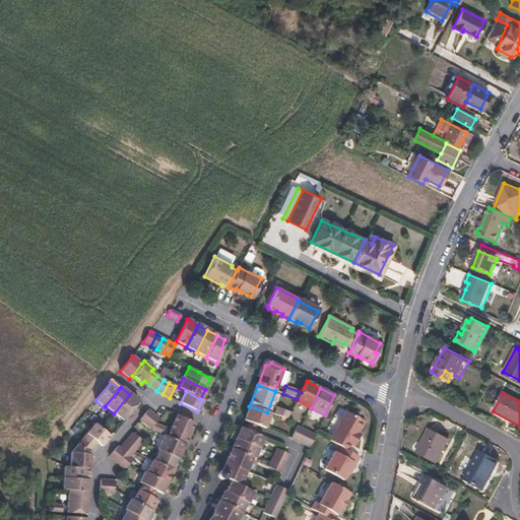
[(138,402),(129,394),(114,413),(122,421),(138,402)]
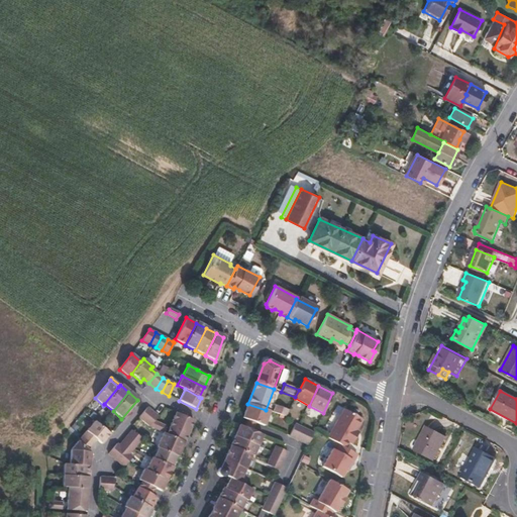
[(266,410),(247,404),(242,419),(264,426),(270,412),(266,410)]
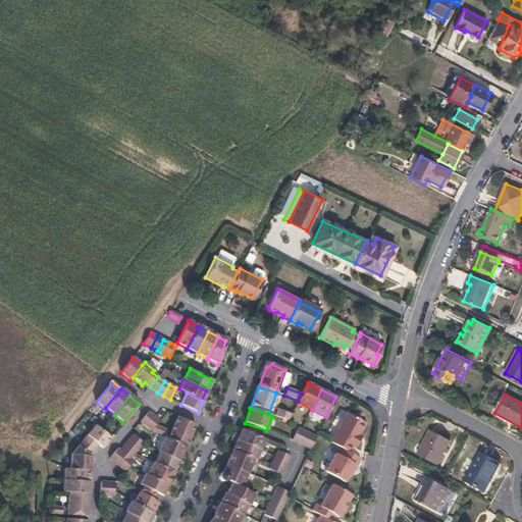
[(292,414),(277,409),(274,417),(288,421),(292,414)]
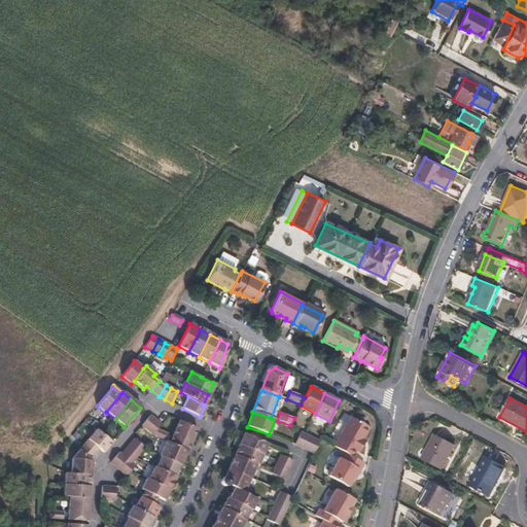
[(155,420),(149,416),(141,426),(146,430),(155,420)]
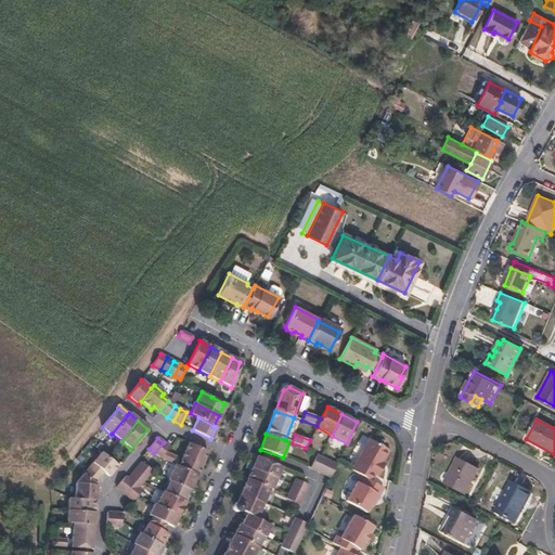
[(389,450),(371,439),(352,470),(365,478),(372,481),(375,475),(378,476),(384,467),(382,466),(384,463),(383,463),(389,450)]
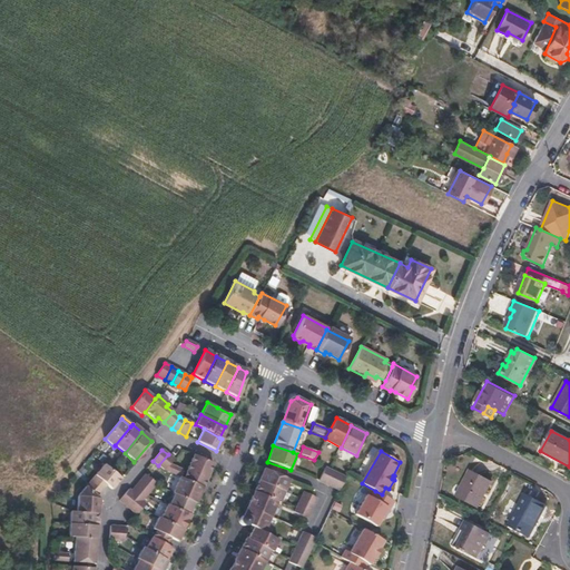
[(174,459),(168,454),(158,465),(164,470),(169,464),(174,459)]
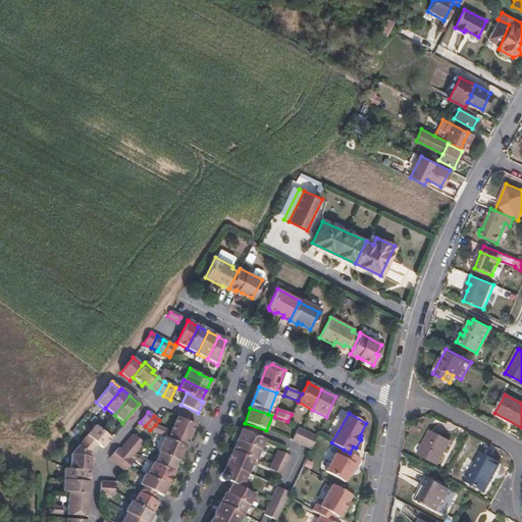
[(194,424),(176,417),(169,432),(187,440),(194,424)]
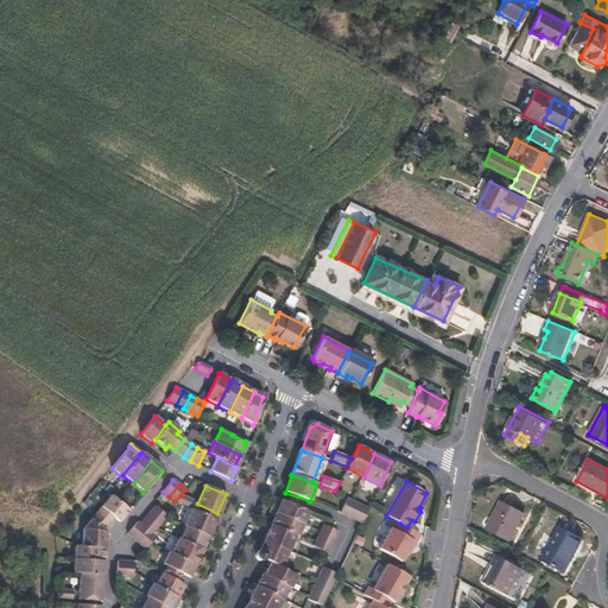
[(195,501),(181,495),(175,501),(190,508),(195,501)]
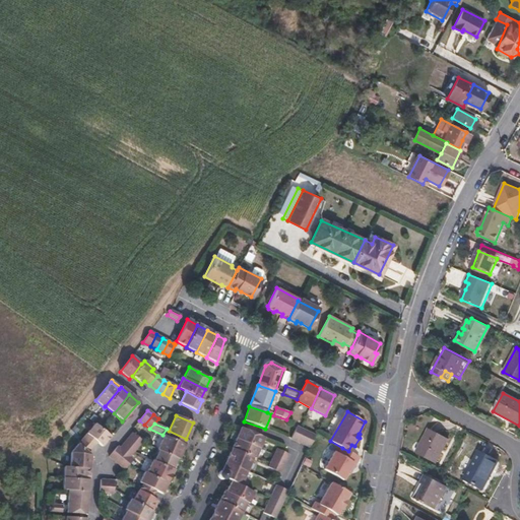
[(101,430),(94,425),(82,440),(91,449),(96,443),(102,447),(109,437),(101,430)]
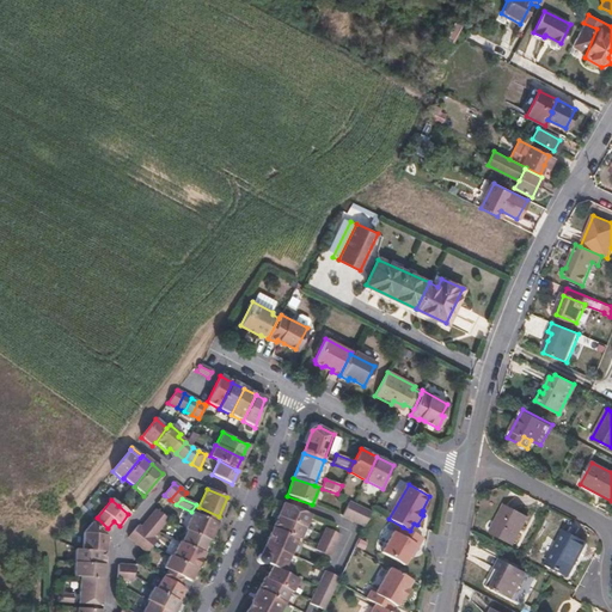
[(353,505),(348,503),(342,516),(349,520),(356,507),(353,505)]
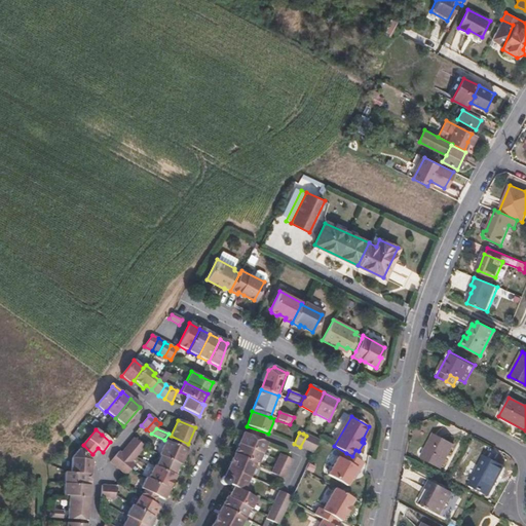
[(452,443),(433,433),(419,457),(440,467),(452,443)]
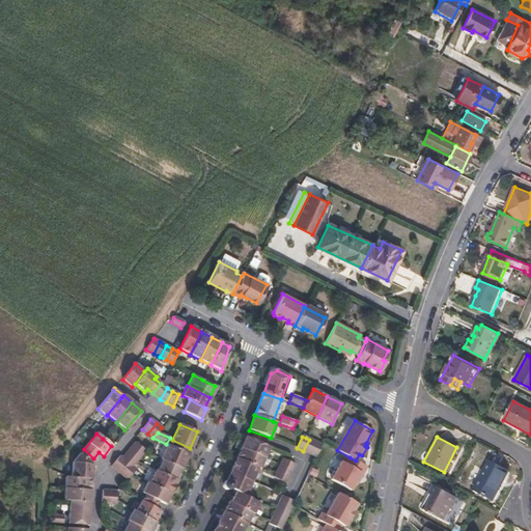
[(246,438),(242,448),(266,458),(271,448),(246,438)]
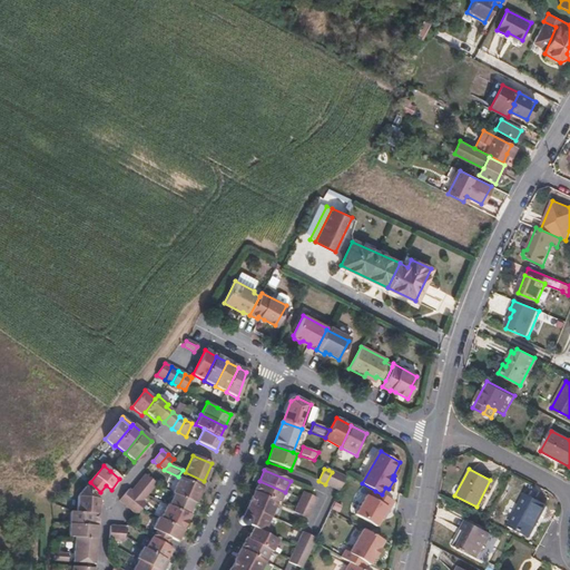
[(185,472),(183,479),(197,485),(202,487),(204,481),(185,472)]
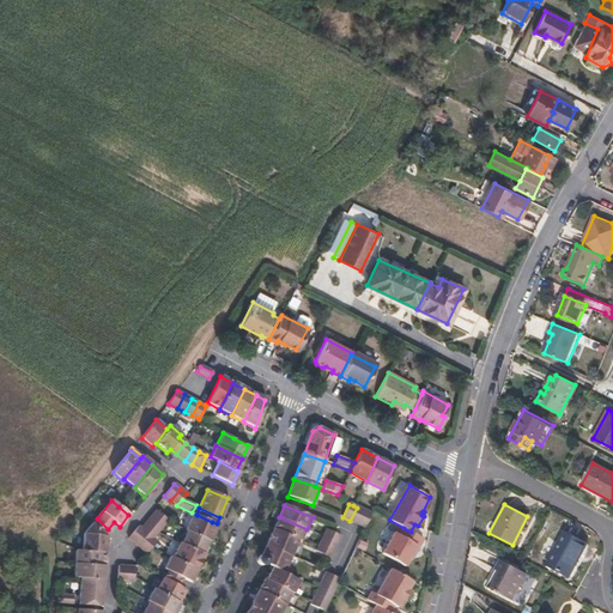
[(364,510),(357,508),(350,521),(357,525),(364,510)]
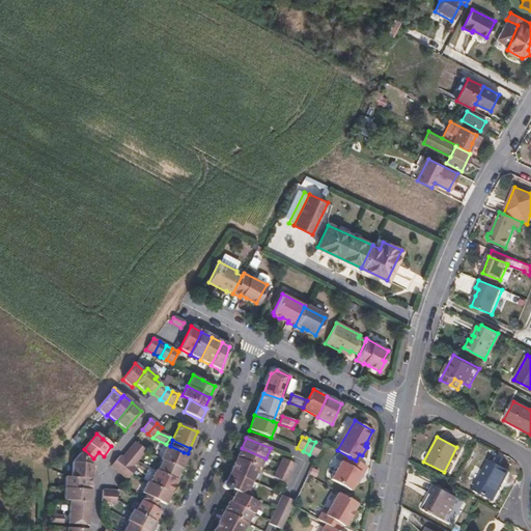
[(322,445),(315,442),(309,454),(316,457),(322,445)]
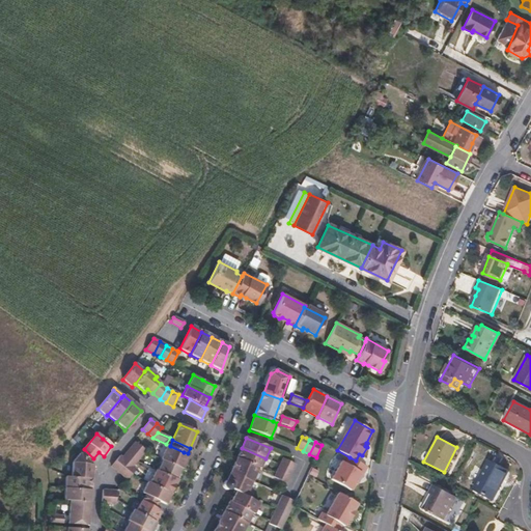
[(135,443),(131,448),(141,456),(145,452),(135,443)]
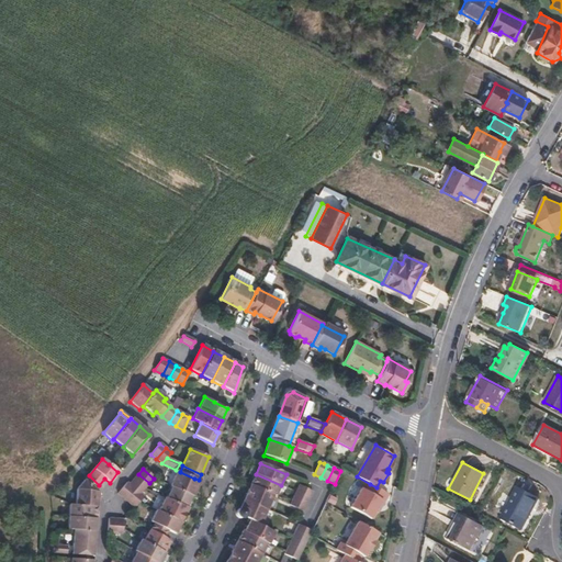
[(180,472),(177,471),(170,486),(171,486),(190,495),(192,496),(197,486),(192,484),(194,479),(180,472)]
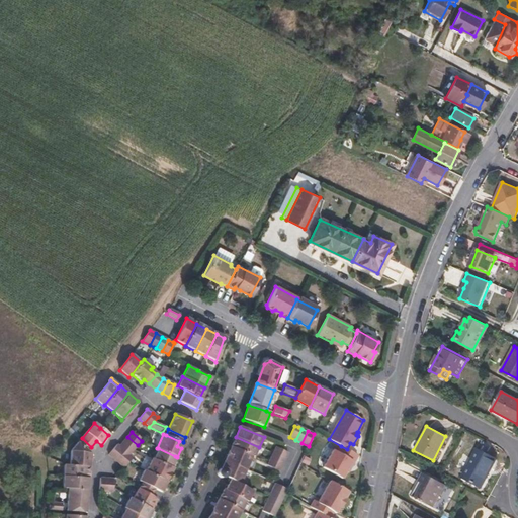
[(127,437),(122,442),(133,450),(138,445),(127,437)]
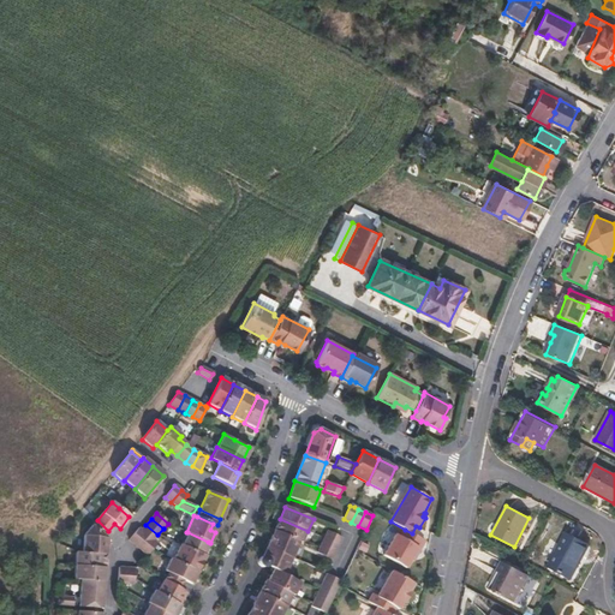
[(308,531),(280,519),(274,531),(300,543),(302,543),(308,531)]
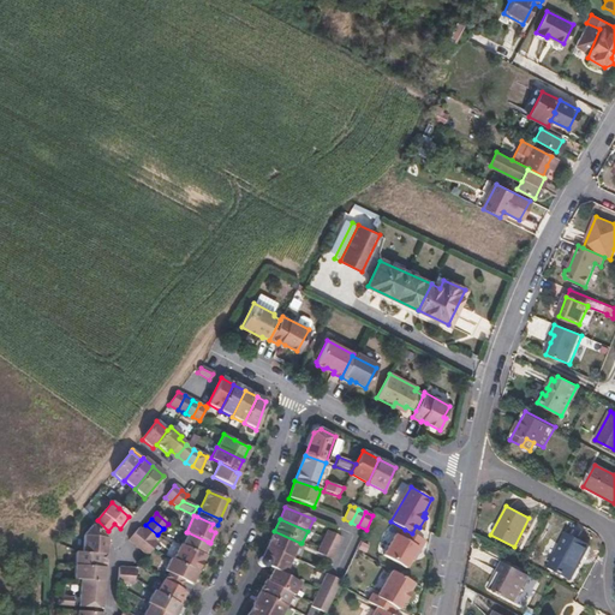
[(97,520),(83,537),(82,553),(106,555),(107,545),(103,545),(103,536),(108,531),(97,520)]
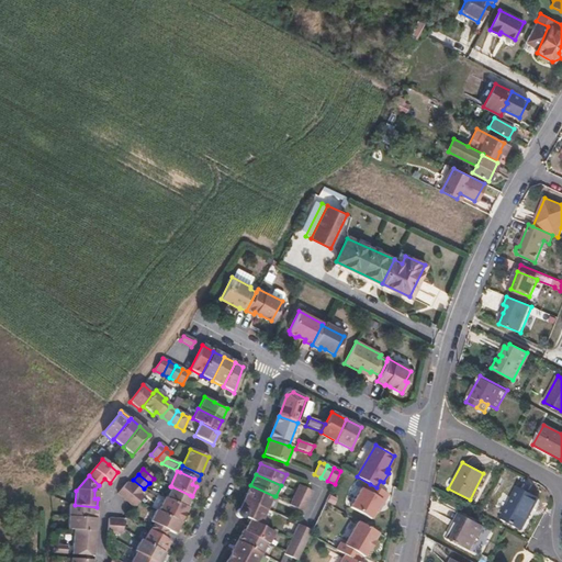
[(133,480),(128,485),(132,487),(137,493),(139,494),(144,489),(133,480)]
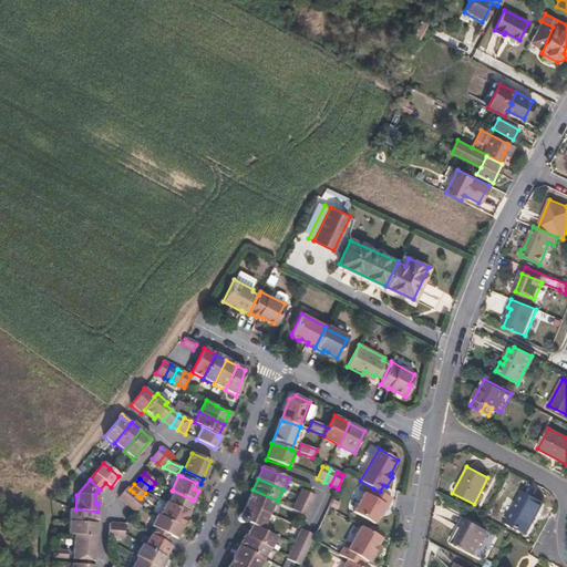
[(130,490),(127,487),(117,498),(123,503),(133,492),(130,490)]
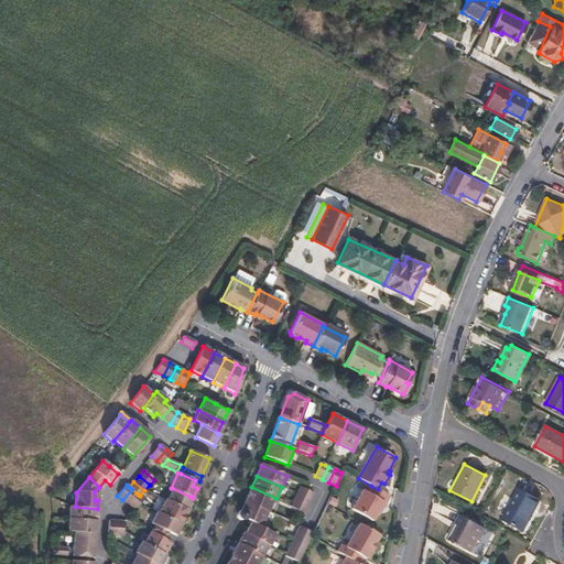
[(367,494),(362,491),(353,510),(372,522),(376,514),(379,510),(381,511),(389,496),(378,489),(371,486),(367,494)]
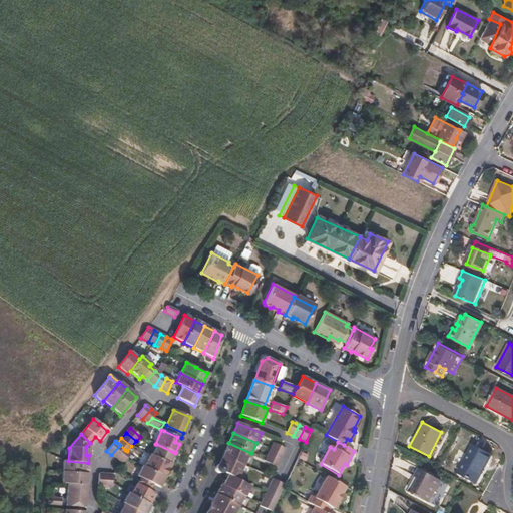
[(250,453),(228,443),(222,457),(243,466),(250,453)]
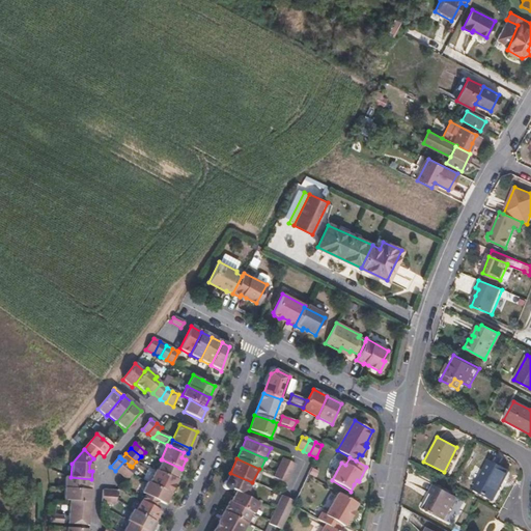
[(288,462),(282,458),(279,466),(291,471),(295,465),(288,462)]
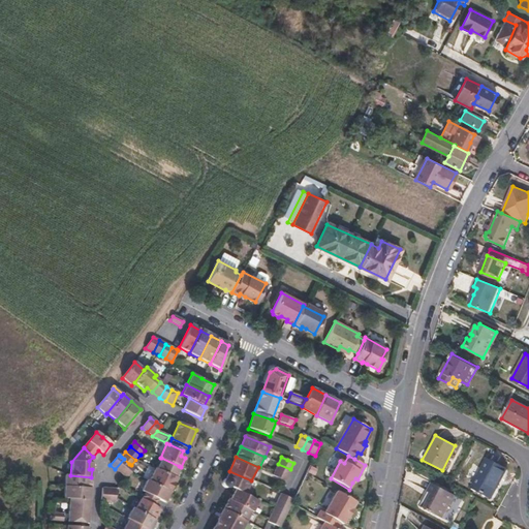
[(179,466),(161,458),(156,469),(172,476),(174,477),(179,466)]
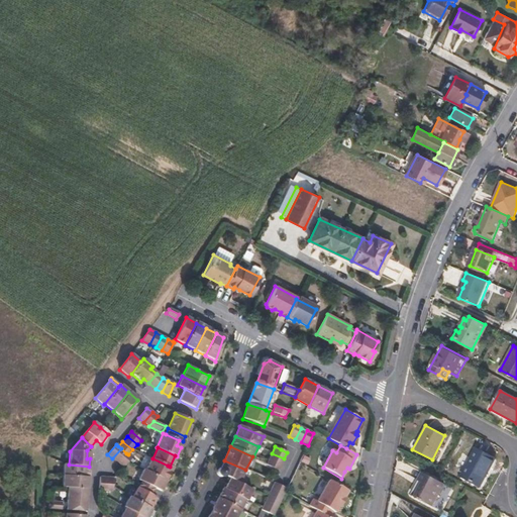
[(494,456),(476,447),(461,475),(482,486),(489,472),(487,470),(494,456)]
